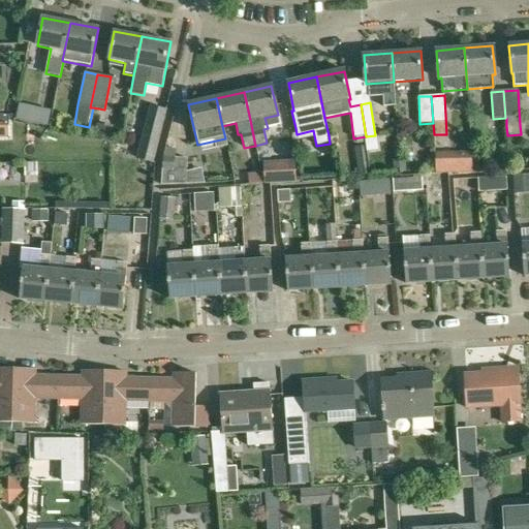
[(153,161),(161,128),(166,111),(152,106),(138,158),(153,161)]
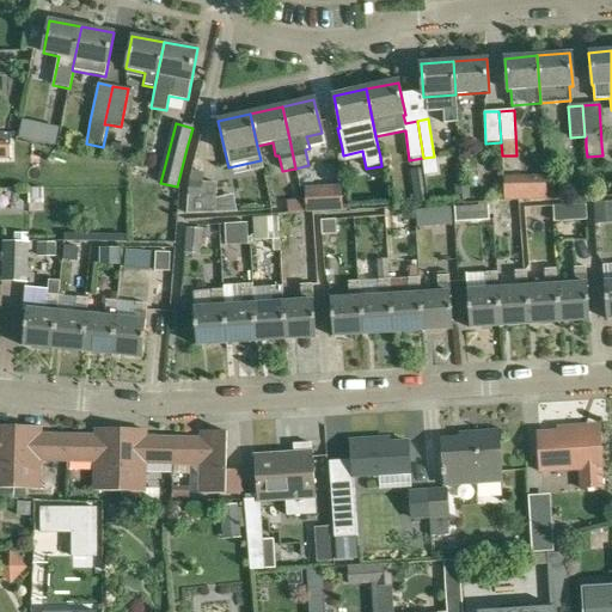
[(545,177),(503,179),(505,201),(545,199),(545,177)]
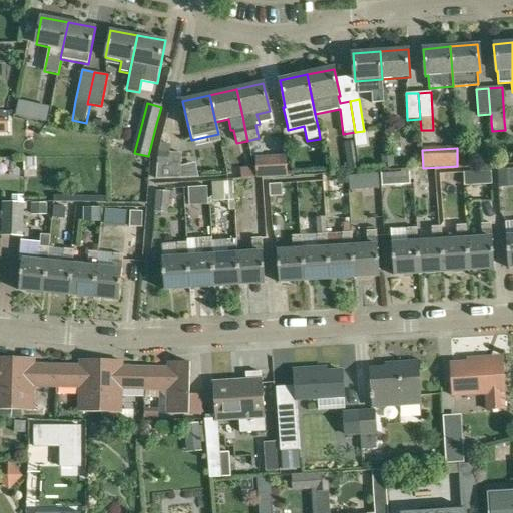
[(179,178),(181,153),(170,153),(170,151),(159,150),(156,179),(179,178)]
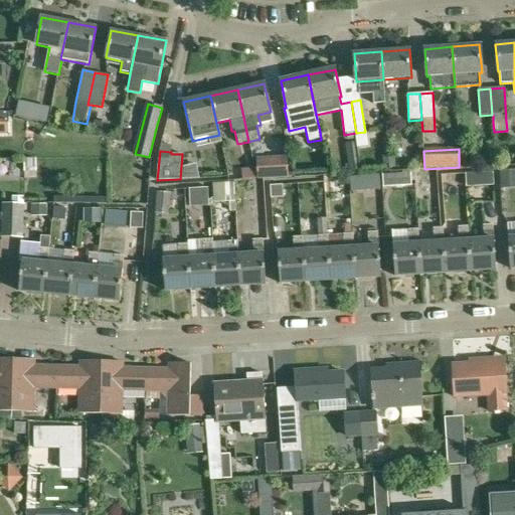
[(288,178),(287,158),(256,159),(258,179),(288,178)]
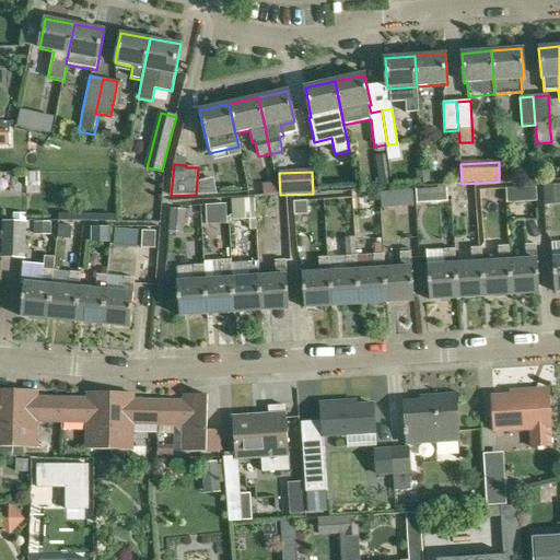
[(545,205),(559,203),(559,184),(543,186),(545,205)]
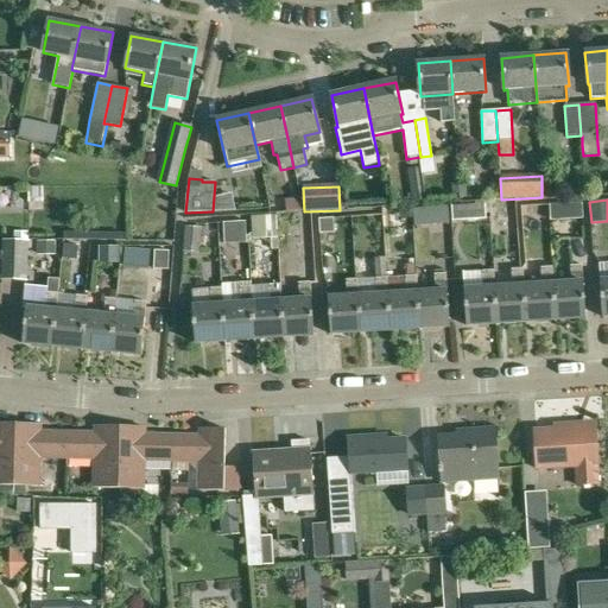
[(301,210),(299,201),(282,203),(283,213),(301,210)]
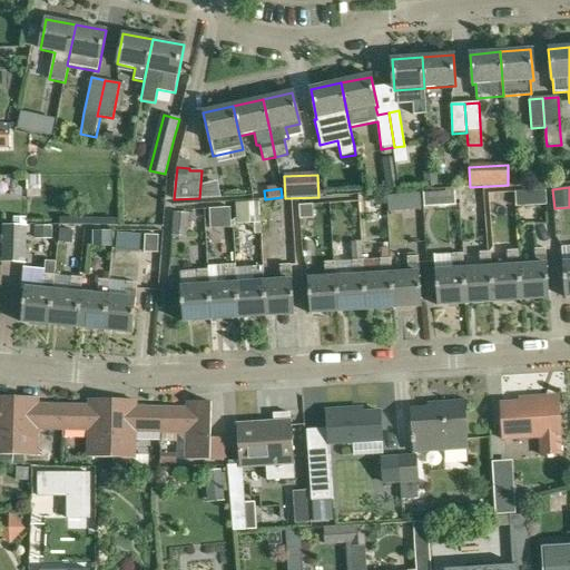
[(483,204),(482,189),(460,190),(461,205),(483,204)]
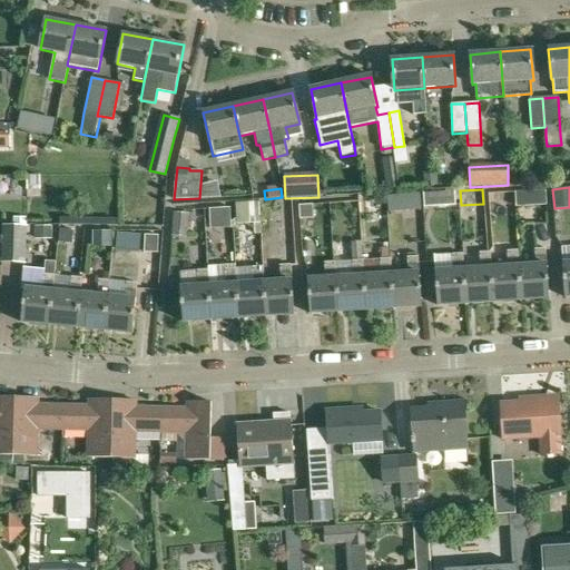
[(547,205),(546,190),(516,192),(516,206),(547,205)]
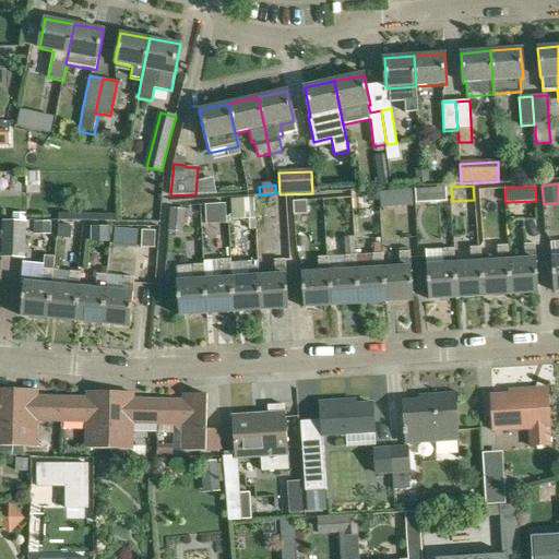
[(447,188),(414,190),(415,203),(447,201),(447,188)]
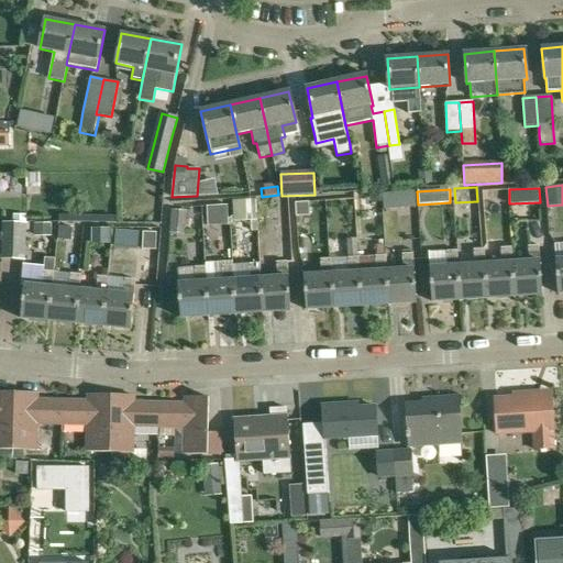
[(508,213),(508,206),(509,206),(508,189),(485,191),(486,205),(483,205),(484,214),(508,213)]
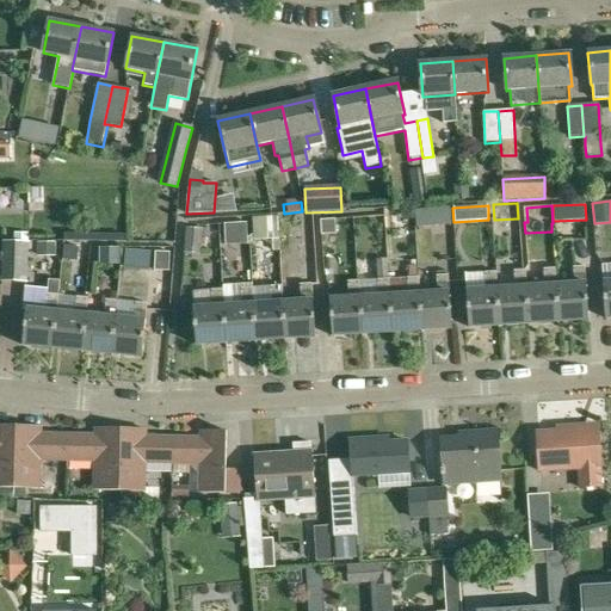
[(253,234),(278,233),(277,216),(253,217),(253,234)]
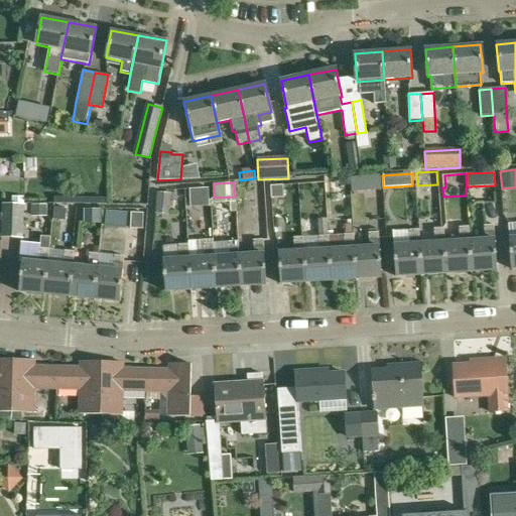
[(287,207),(286,185),(271,187),(272,207),(287,207)]
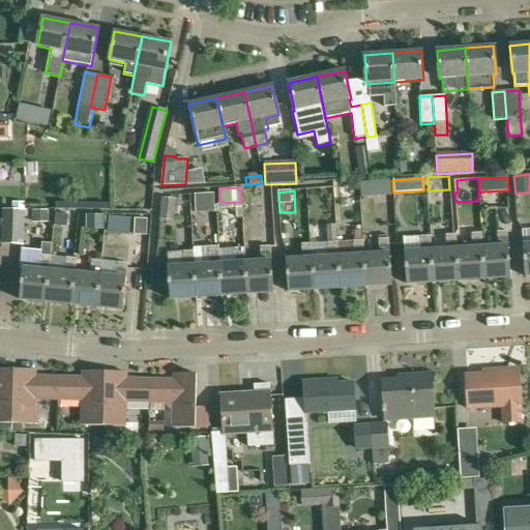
[(215,211),(214,194),(195,195),(196,212),(215,211)]
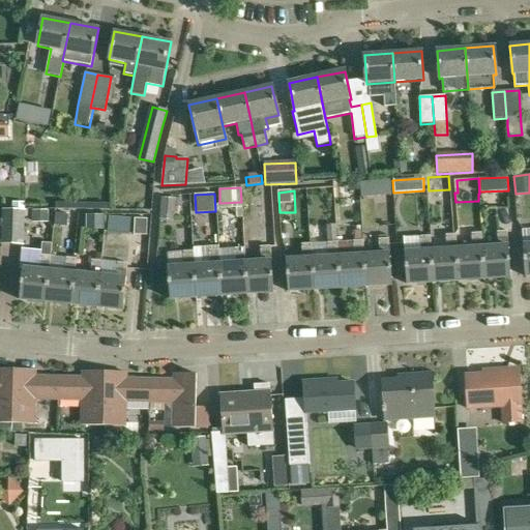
[(174,222),(176,199),(162,198),(159,219),(174,222)]
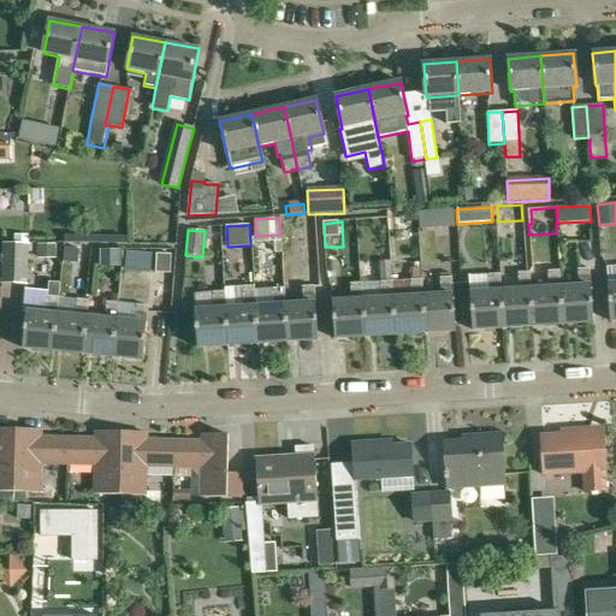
[(302,267),(319,266),(318,240),(301,240),(302,267)]
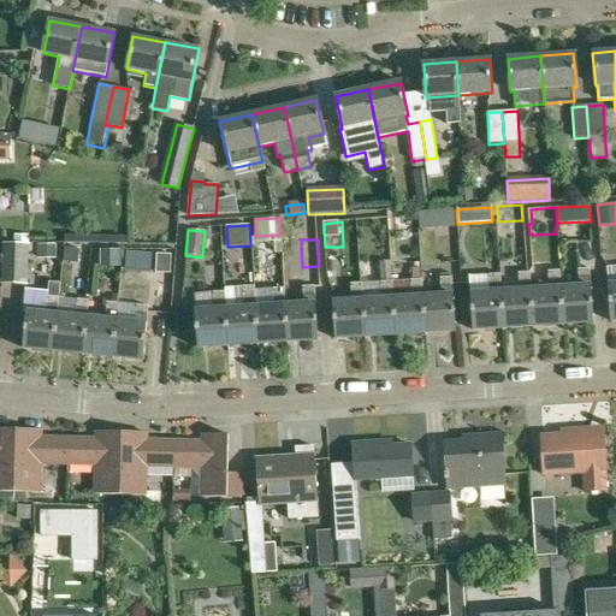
[(3,244),(1,283),(1,284),(3,284),(28,285),(29,244),(3,244)]
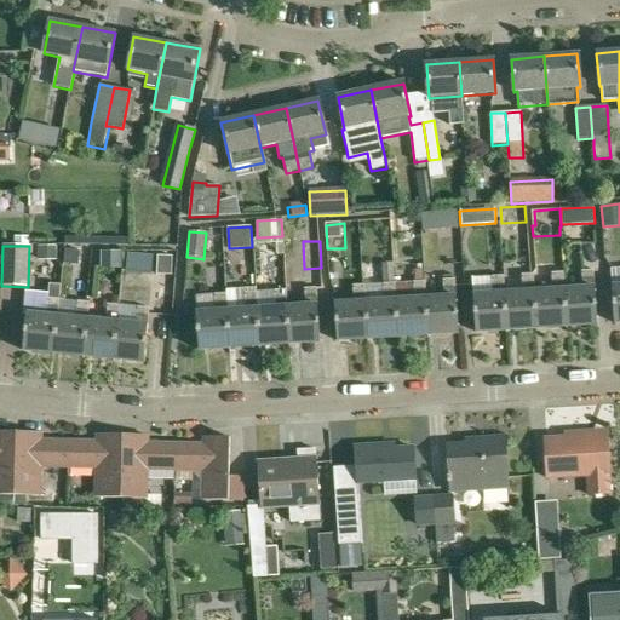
[(118,270),(120,254),(102,253),(101,269),(118,270)]
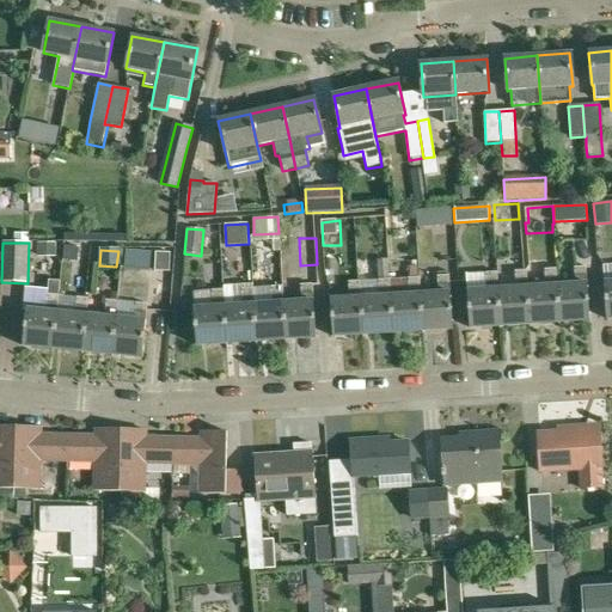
[(423,330),(421,294),(420,277),(417,277),(416,262),(408,262),(408,277),(408,279),(409,295),(390,297),(393,332),(423,330)]
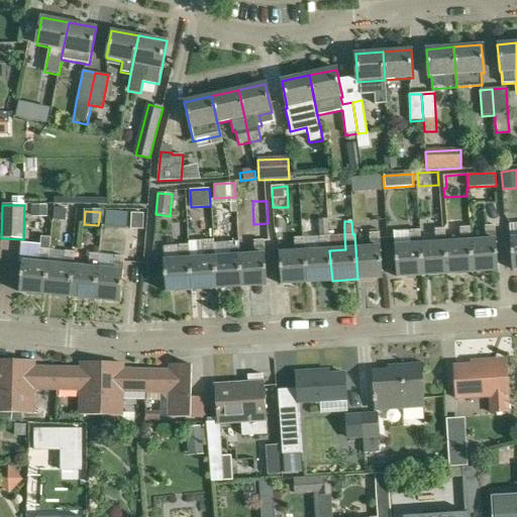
[(332,281),(329,250),(328,235),(328,236),(327,223),(318,224),(319,236),(318,236),(319,250),(304,251),(306,283),(332,281)]
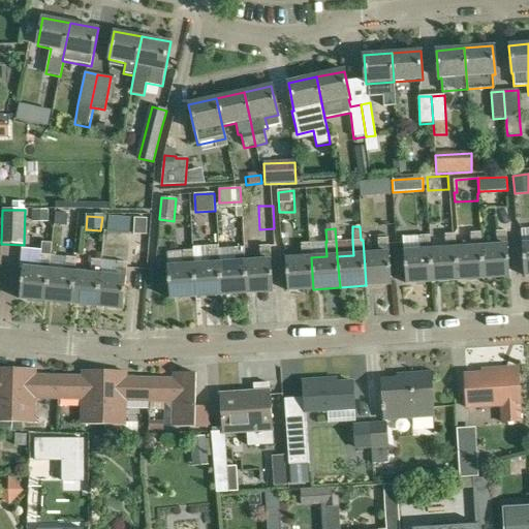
[(497,246),(483,247),(485,279),(510,277),(506,231),(496,231),(497,246)]
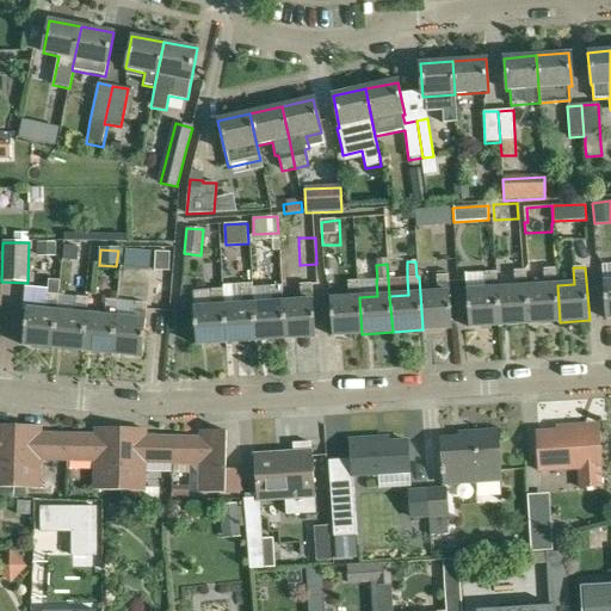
[(560,322),(557,285),(556,269),(543,270),(544,287),(528,288),(530,323),(560,322)]
